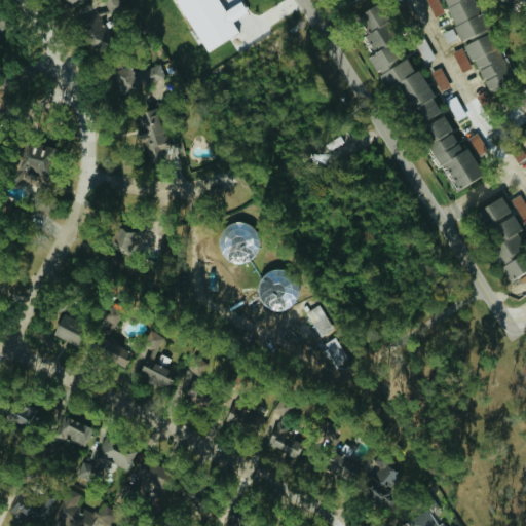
[(104,0),(106,4),(82,11),(91,43),(104,40),(101,31),(103,31),(98,15),(122,8),(119,0),(104,0)]
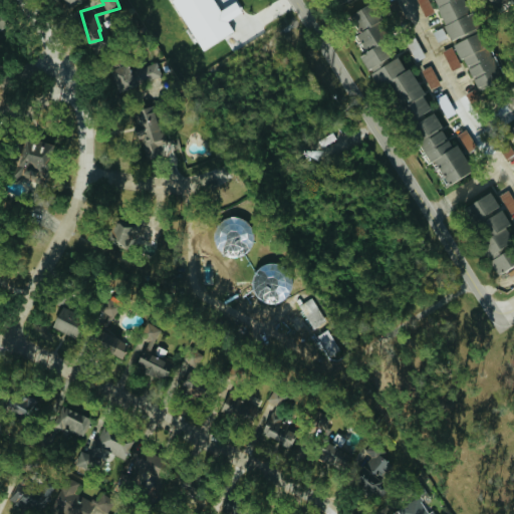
[(173,0),(200,50),(234,32),(228,19),(242,12),(236,0),(219,9),(214,0),(173,0)]
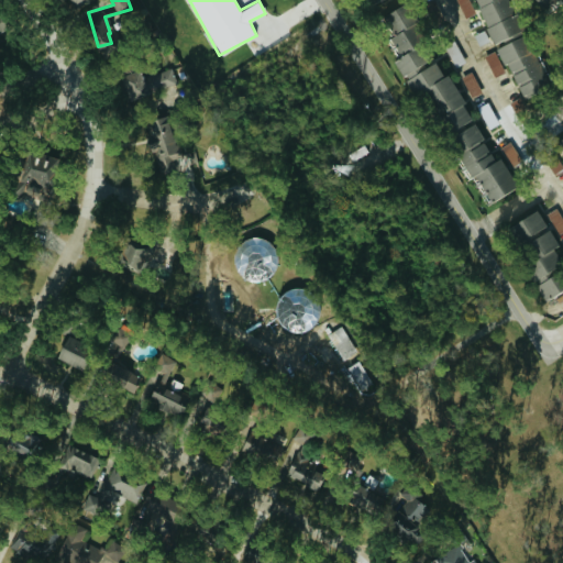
[(400,74),(429,58),(420,41),(410,22),(418,18),(408,0),(381,14),(393,35),(388,37),(398,57),(393,59),(400,74)]
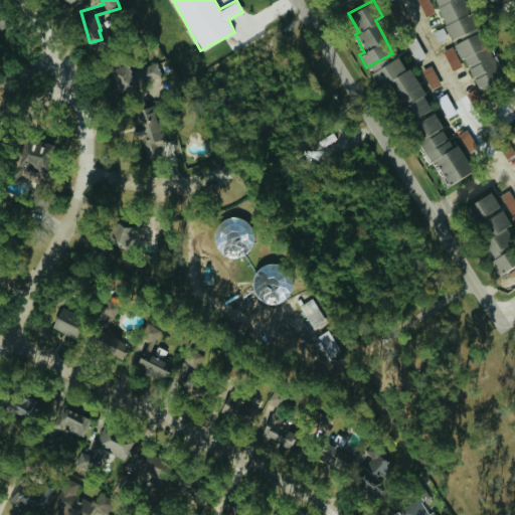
[(418,0),(426,15),(436,10),(430,0),(418,0)]
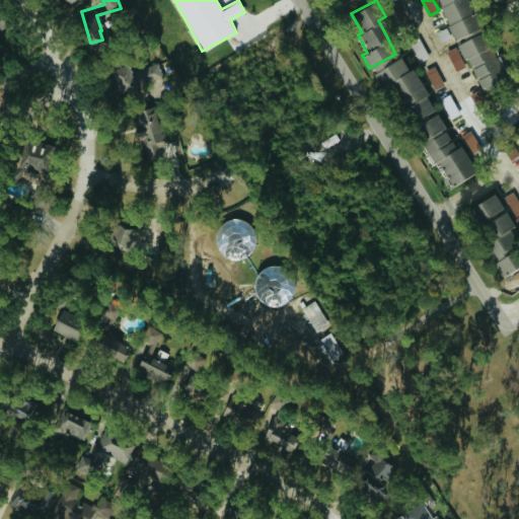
[(438,0),(452,39),(482,27),(470,0),(438,0)]
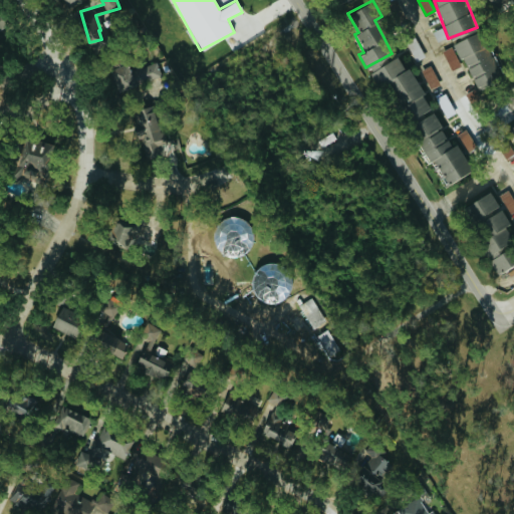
[(488,0),(494,8),(506,0),(488,0)]
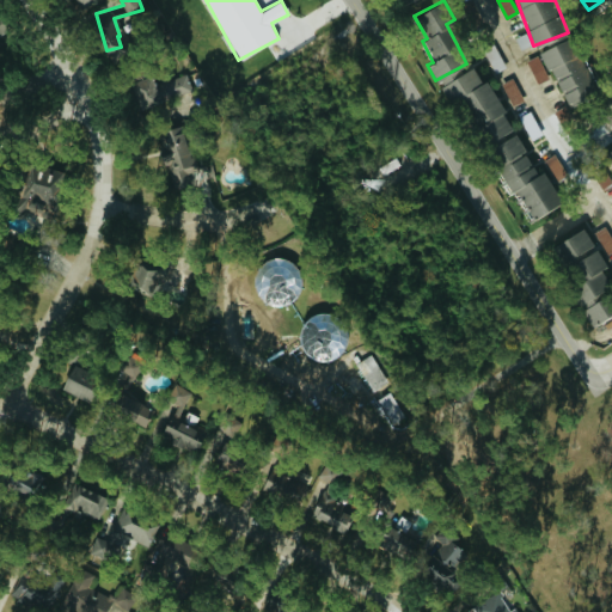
[(565,104),(595,90),(570,36),(540,50),(565,104)]
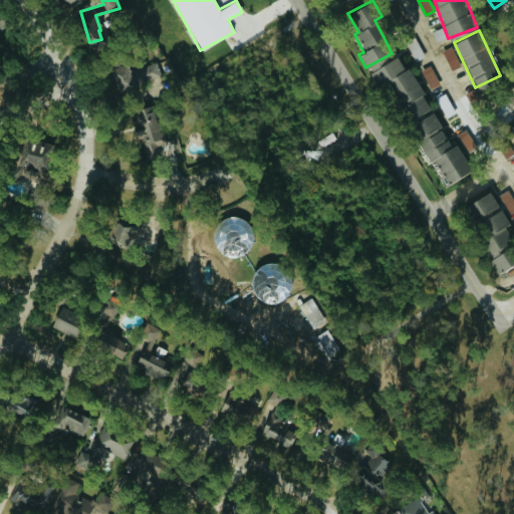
[(444,49),(451,69),(461,66),(453,46),(444,49)]
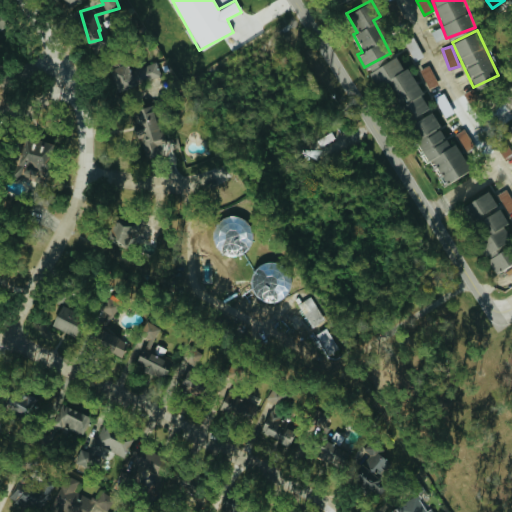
[(368,71),(377,86),(384,81),(407,120),(429,107),(398,54),(368,71)]
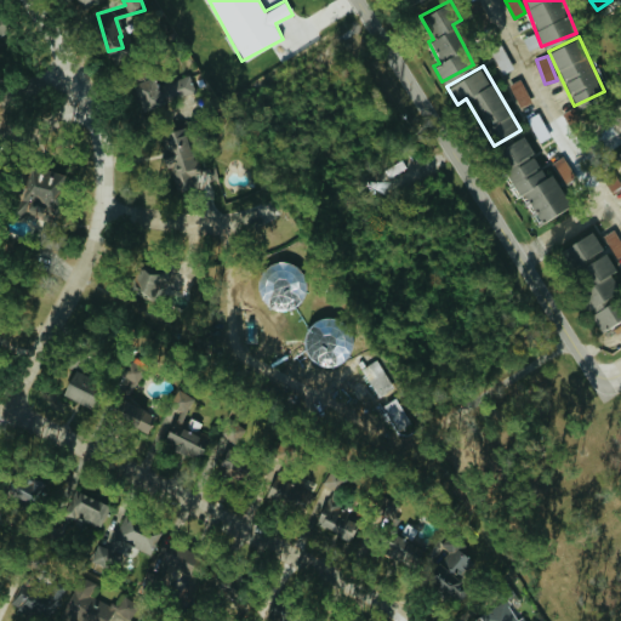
[(155,78),(134,81),(137,106),(195,98),(192,75),(155,80),(155,78)]
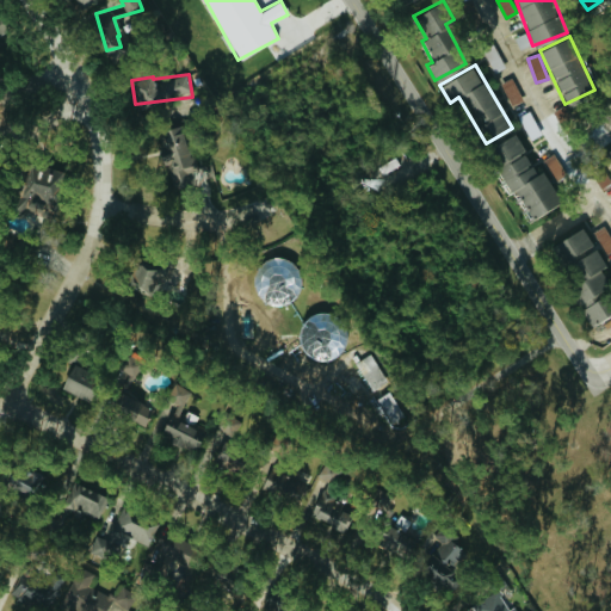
[(512,104),(524,99),(512,76),(501,82),(512,104)]
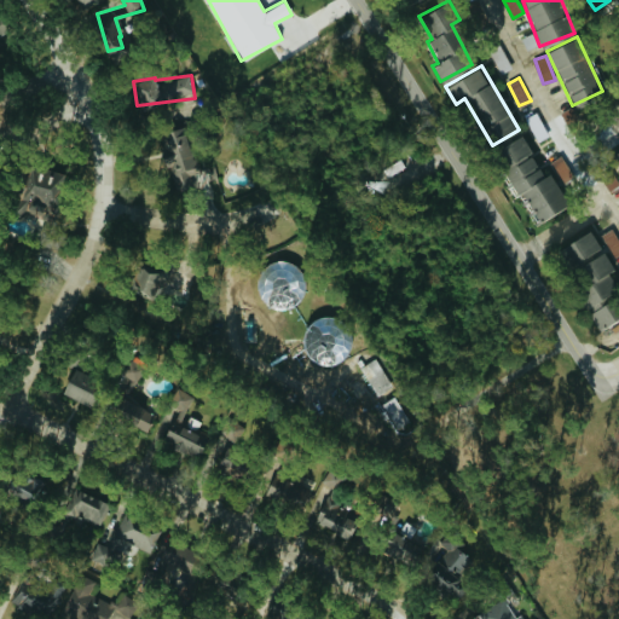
[(201,173),(190,128),(160,136),(168,167),(171,167),(174,180),(201,173)]
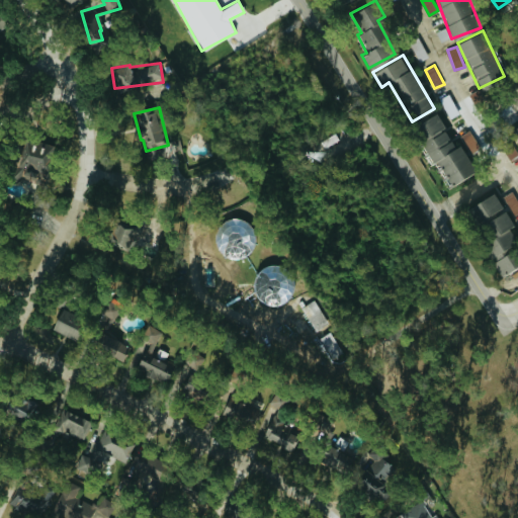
[(460,144),(455,147),(436,112),(413,126),(448,186),(476,171),(460,144)]
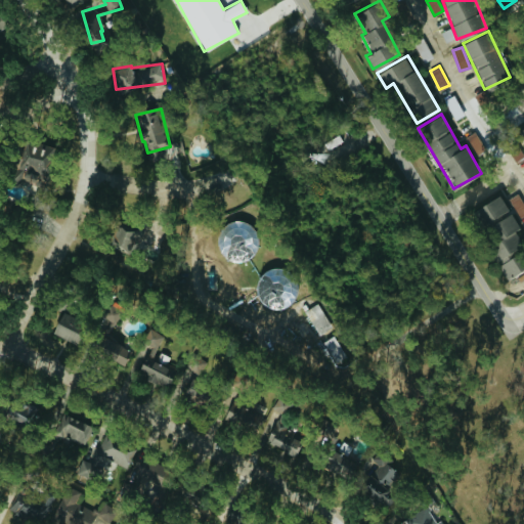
[(51,143),(12,141),(9,178),(35,180),(36,172),(49,173),(51,143)]
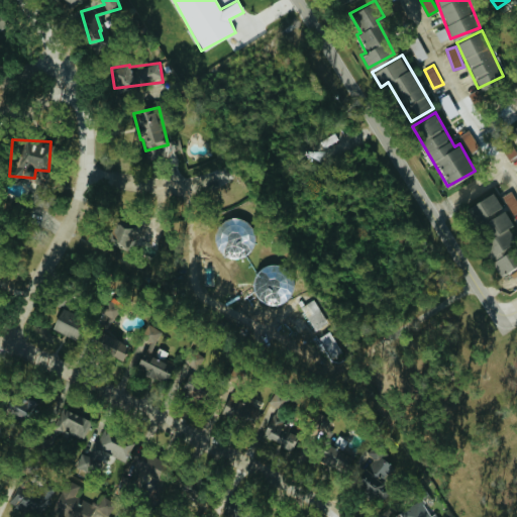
[(516,211),(516,199),(513,190),(504,194),(512,214),(516,211)]
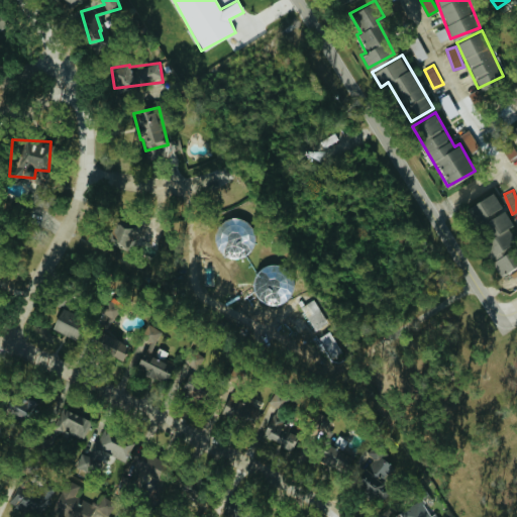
[(492,253),(516,241),(509,227),(513,225),(504,208),(502,209),(494,192),(468,205),(492,253)]
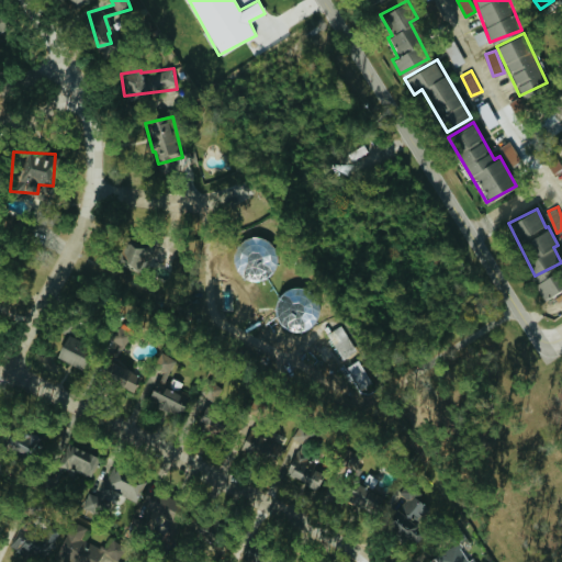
[(122,246),(121,267),(145,268),(146,247),(122,246)]
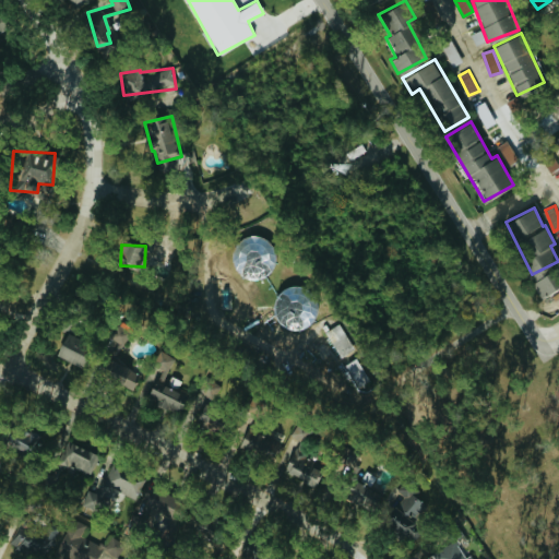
[(558,287),(558,280),(555,271),(532,281),(539,297),(558,287)]
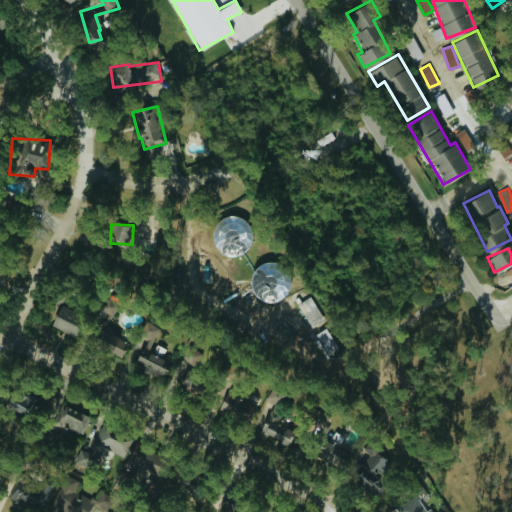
[(286,297),(283,276),(274,278),(272,263),(250,267),(255,302),(286,297)]
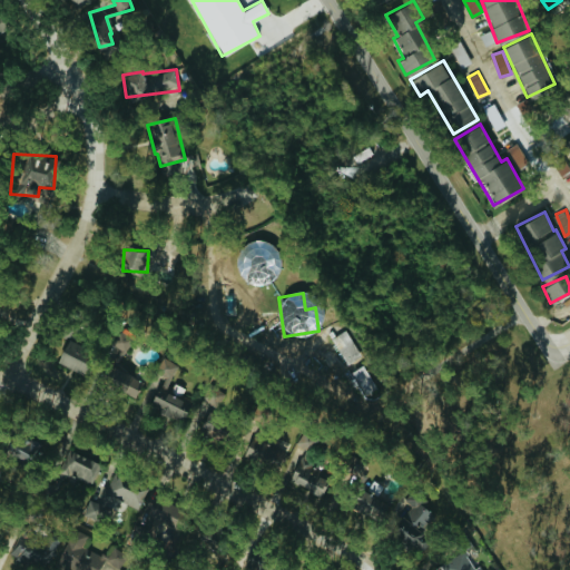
[(347,363),(361,356),(347,330),(334,337),(347,363)]
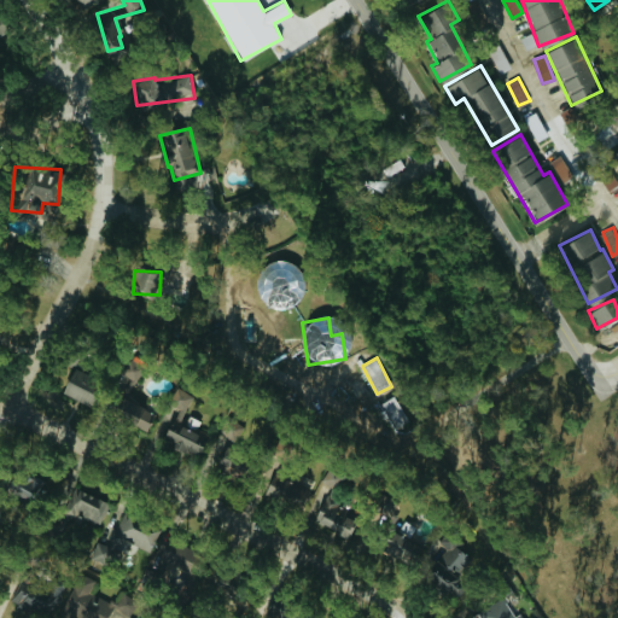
[(62,392),(87,403),(98,377),(73,367),(62,392)]
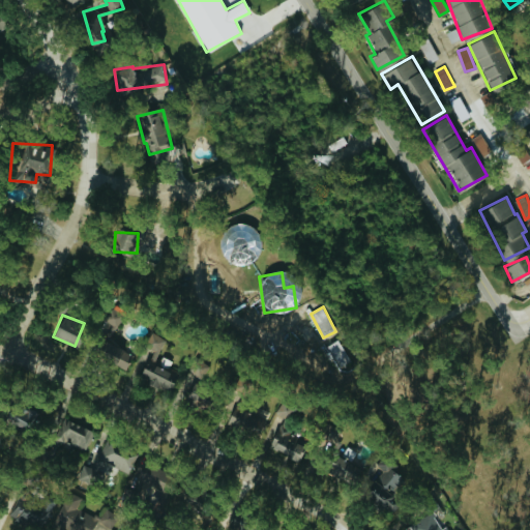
[(169,392),(179,370),(156,359),(168,335),(153,329),(146,345),(152,348),(138,378),(169,392)]
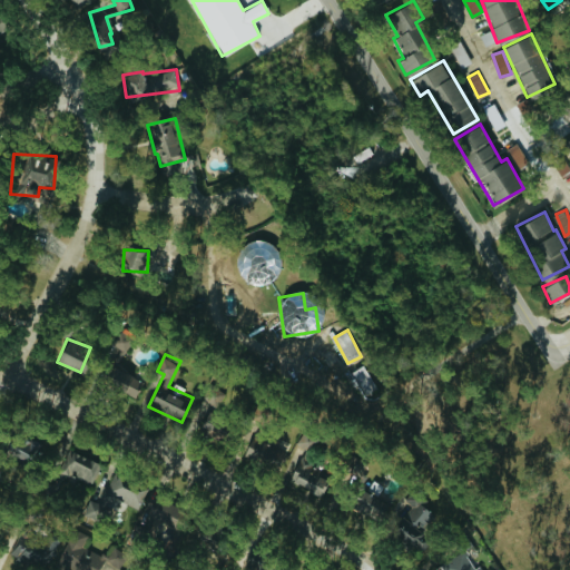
[(141,379),(109,364),(101,382),(134,396),(141,379)]
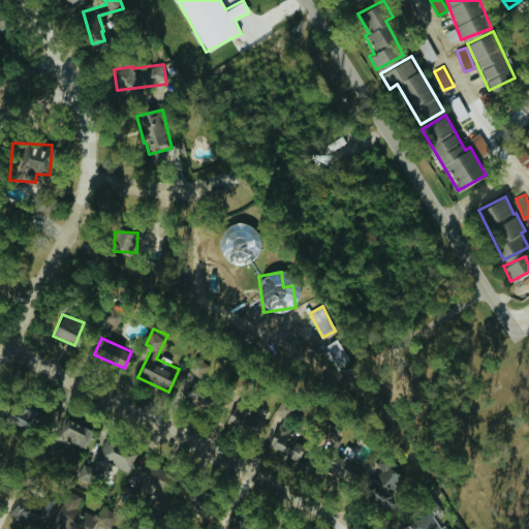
[(210,366),(198,359),(192,369),(203,376),(210,366)]
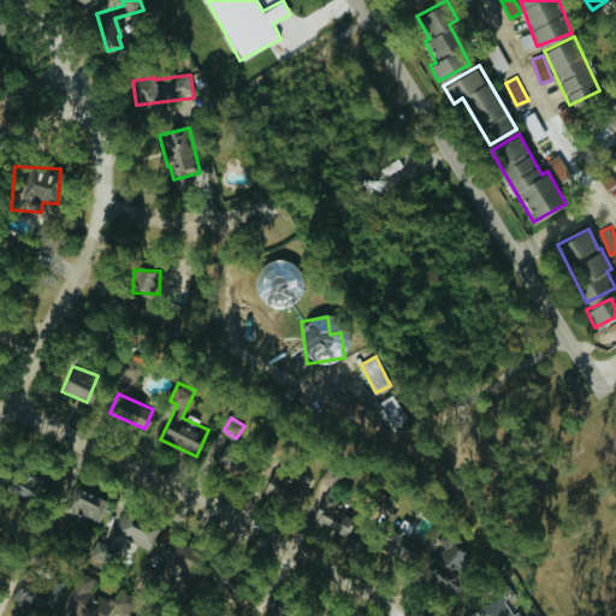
[(254,489),(301,507),(313,478),(294,471),(291,478),(277,473),(278,467),(265,462),(254,489)]
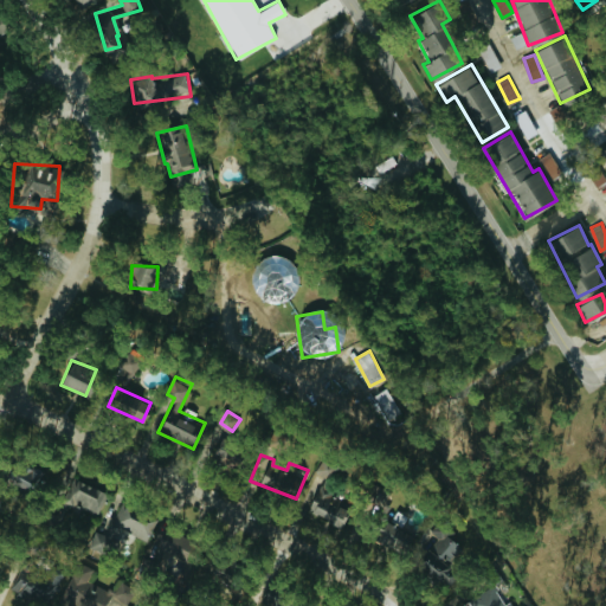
[(17,461),(8,483),(32,491),(40,468),(17,461)]
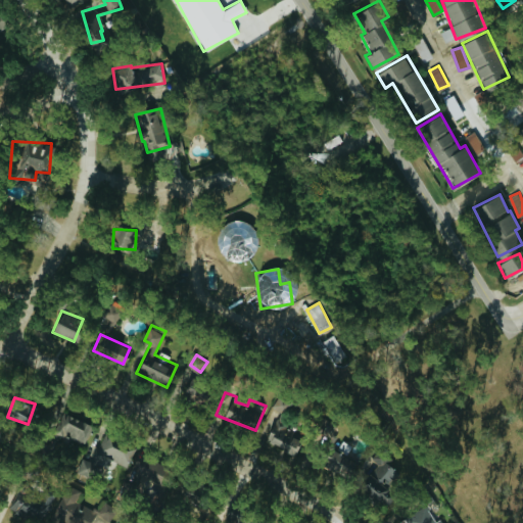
[(104,433),(92,462),(79,456),(85,443),(85,444),(93,425),(62,413),(54,434),(56,434),(50,448),(77,459),(72,471),(96,481),(106,457),(127,466),(135,446),(104,433)]
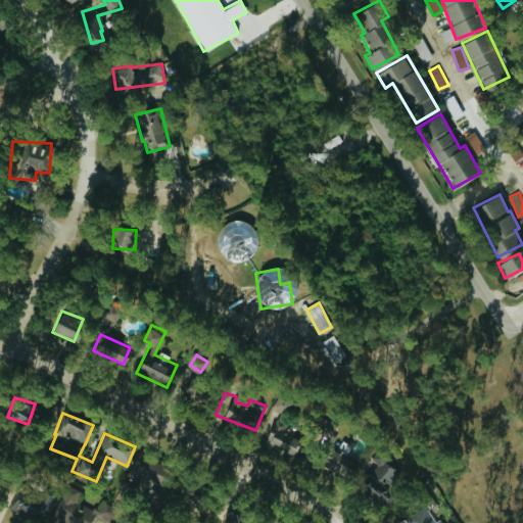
[(266,441),(289,450),(297,428),(275,419),(266,441)]
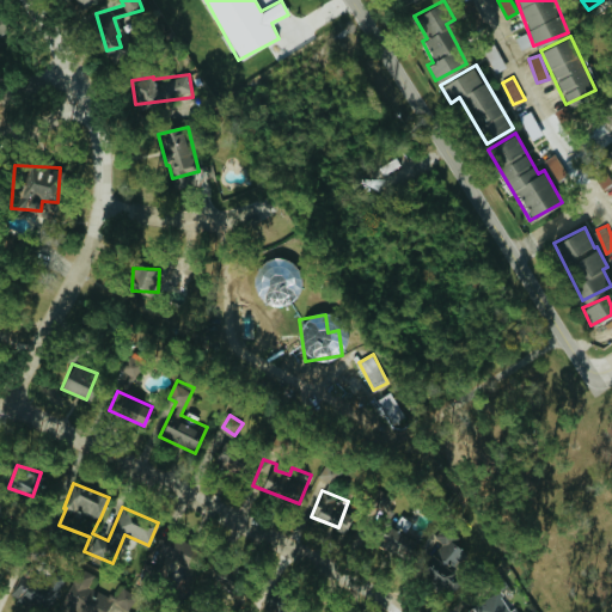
[(466,550),(456,544),(458,537),(439,528),(433,542),(436,544),(422,575),(448,587),(466,550)]
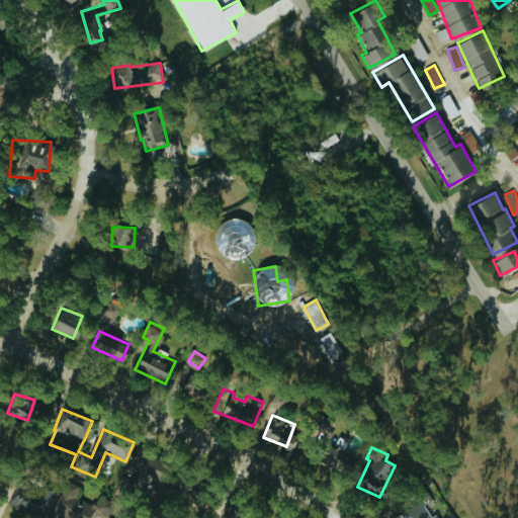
[(439,517),(436,512),(432,515),(422,499),(399,513),(402,517),(439,517)]
